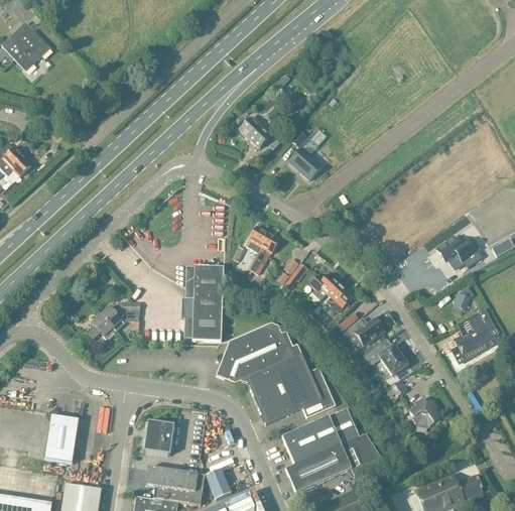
[(48,45),(34,30),(38,26),(34,22),(30,25),(26,21),(2,43),(8,49),(25,68),(48,45)]
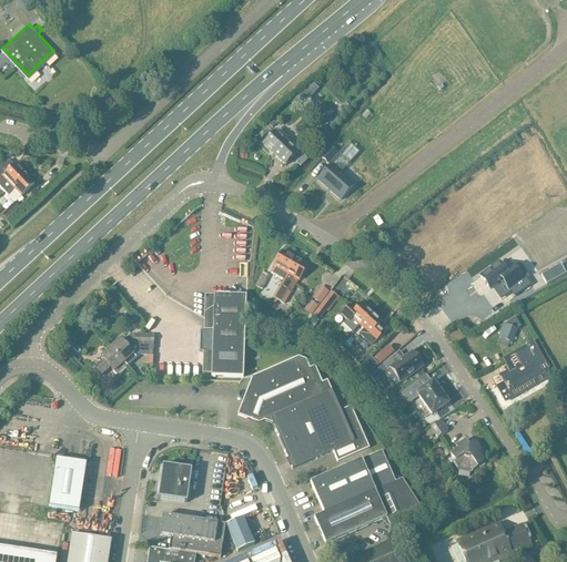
[(334,111),(331,105),(336,101),(332,96),(326,102),(330,105),(320,114),(324,120),(334,111)]
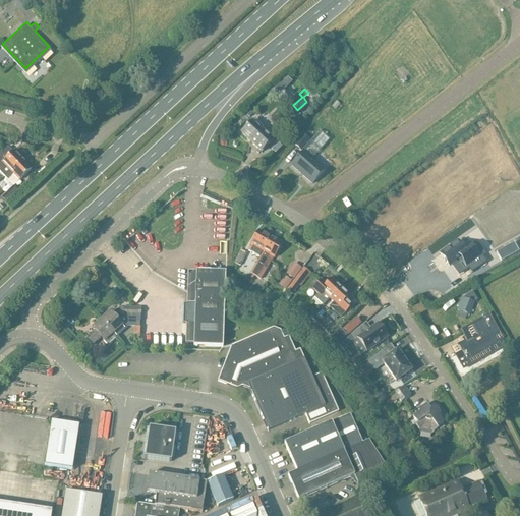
[(275,134),(265,124),(262,127),(252,118),(241,129),(251,139),(251,138),(262,149),(275,134)]
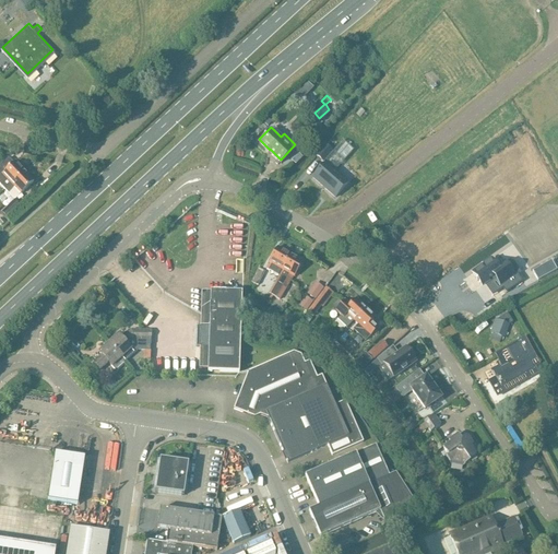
[(327,142),(317,152),(323,157),(332,148),(327,142)]
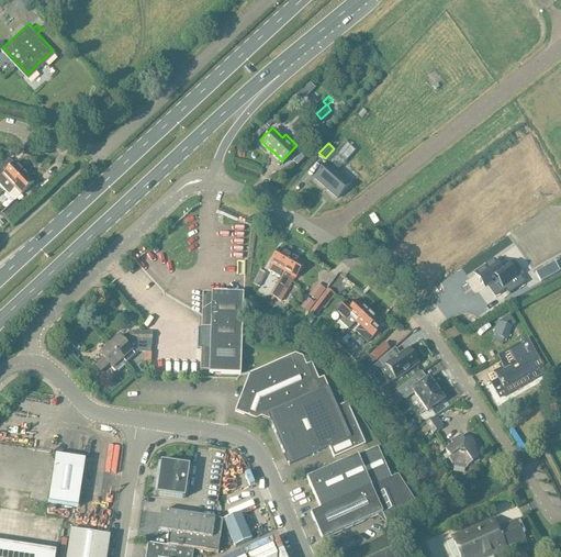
[(0,180),(4,186),(24,167),(15,158),(14,159),(9,154),(0,163),(0,180)]
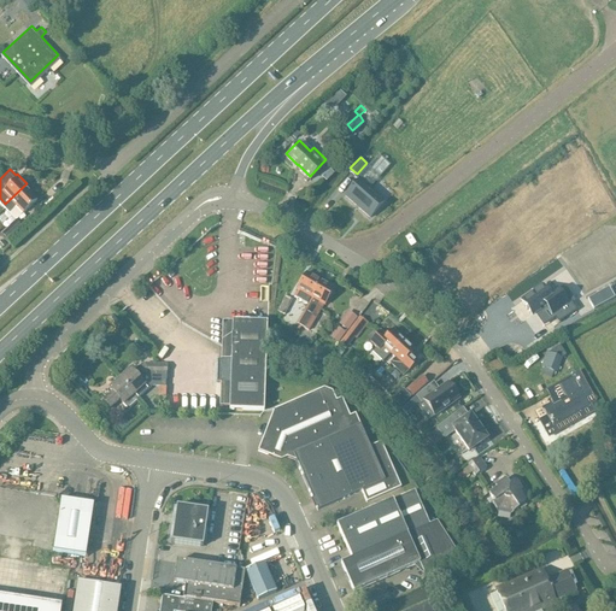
[(361,175),(346,192),(370,213),(385,197),(361,175)]
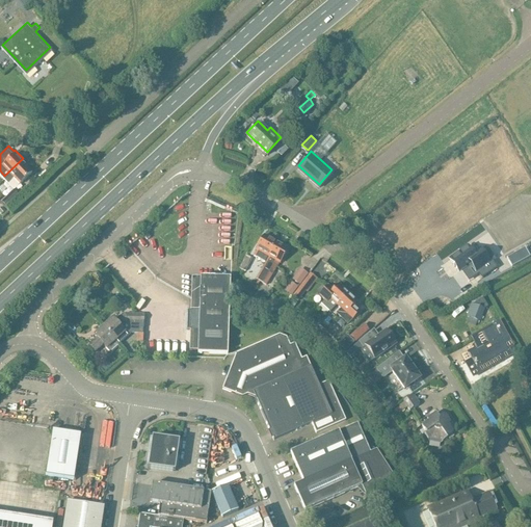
[(4,176),(14,186),(15,185),(21,180),(32,168),(23,158),(4,176)]
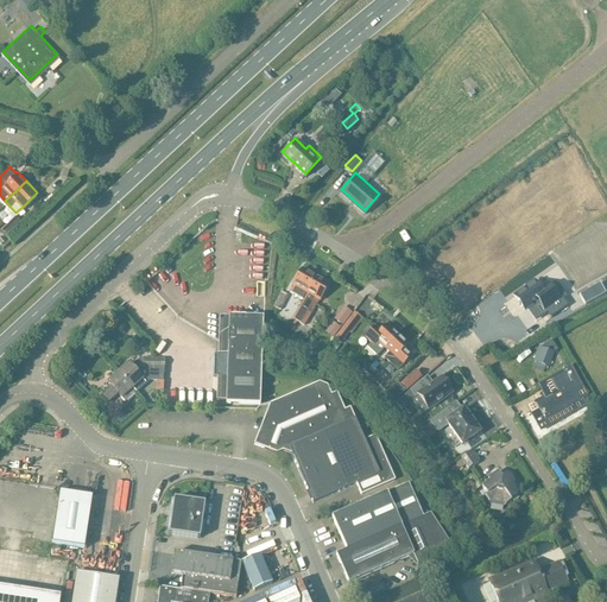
[(16,213),(2,226),(12,234),(33,214),(29,209),(21,217),(17,211),(16,213)]
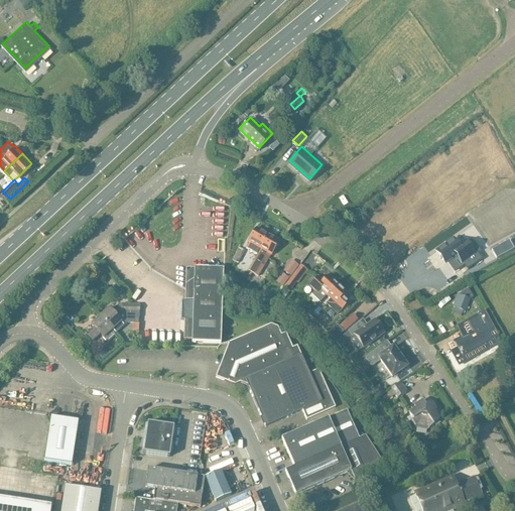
[(268,231),(257,225),(248,239),(249,240),(247,245),(253,249),(256,243),(260,245),(268,231)]
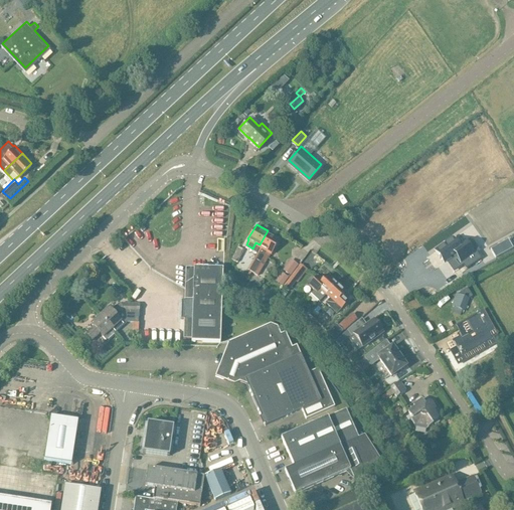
[(279,236),(268,230),(260,244),(262,245),(254,258),(253,258),(247,268),(257,272),(262,262),(263,263),(270,250),(271,251),(279,236)]
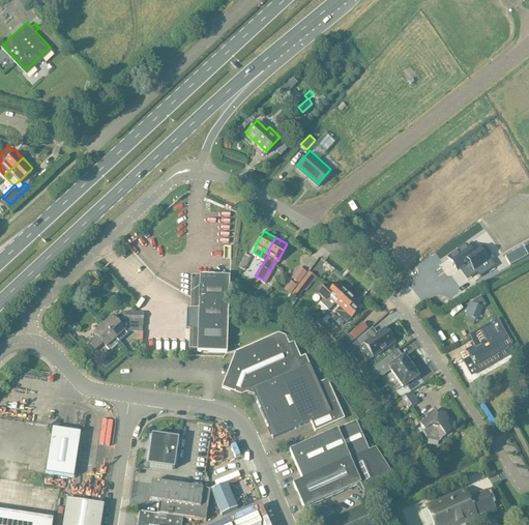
[(480,273),(496,263),(491,255),(487,258),(478,245),(472,251),(466,242),(448,254),(458,266),(469,258),(477,269),(480,273)]
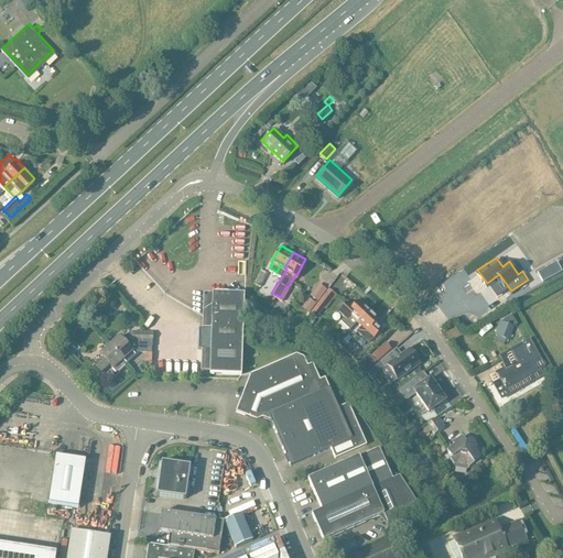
[(543,279),(562,267),(556,258),(538,269),(543,279)]
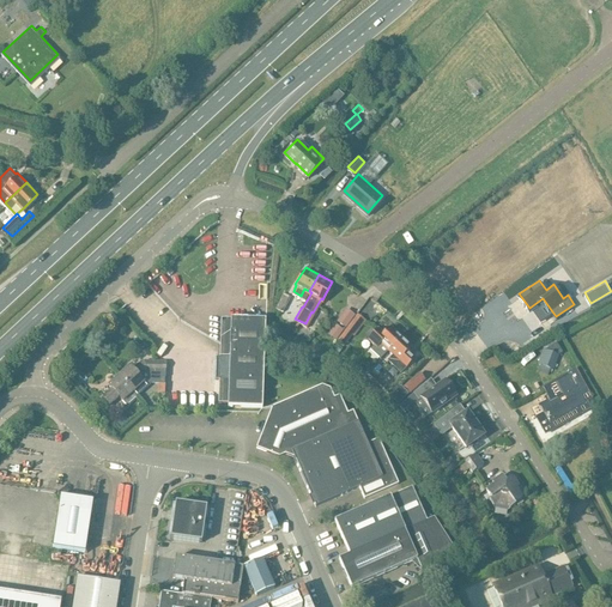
[(356,311),(347,304),(338,317),(346,323),(356,311)]
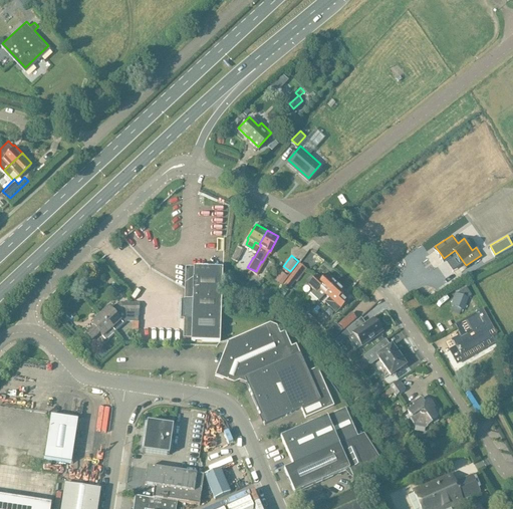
[(291,271),(283,283),(288,286),(297,275),(297,274),(299,275),(307,265),(300,260),(291,271)]
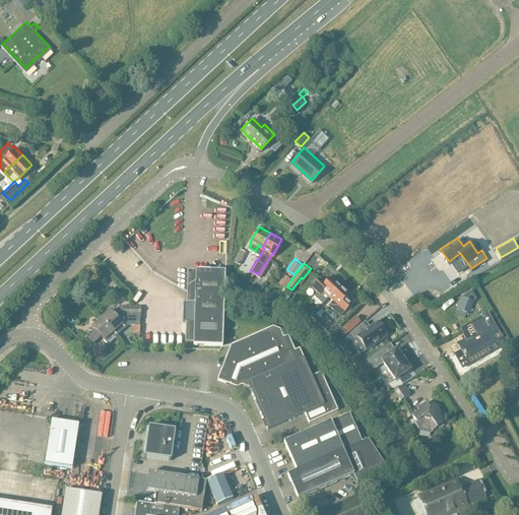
[(140,317),(186,318),(186,338),(194,338),(193,341),(222,342),(225,267),(196,266),(196,269),(188,269),(187,300),(140,299),(140,304),(140,313),(140,317)]
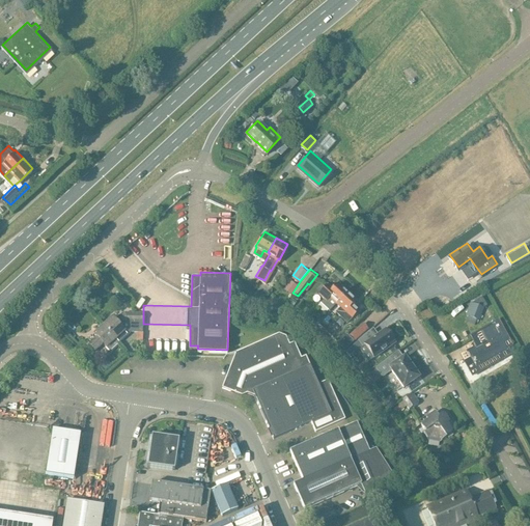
[(336,301),(335,301),(347,288),(338,280),(333,285),(328,281),(318,291),(324,296),(321,299),(330,307),(336,301)]
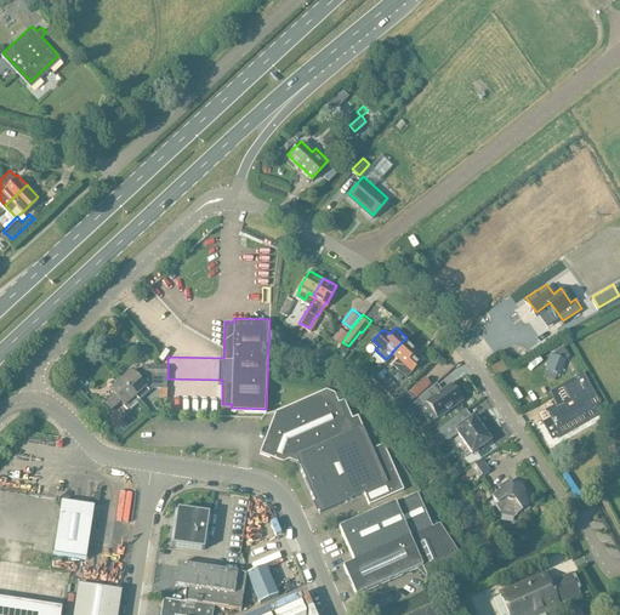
[(393,352),(398,357),(393,362),(405,374),(419,359),(413,353),(417,348),(407,337),(392,352),(393,352)]
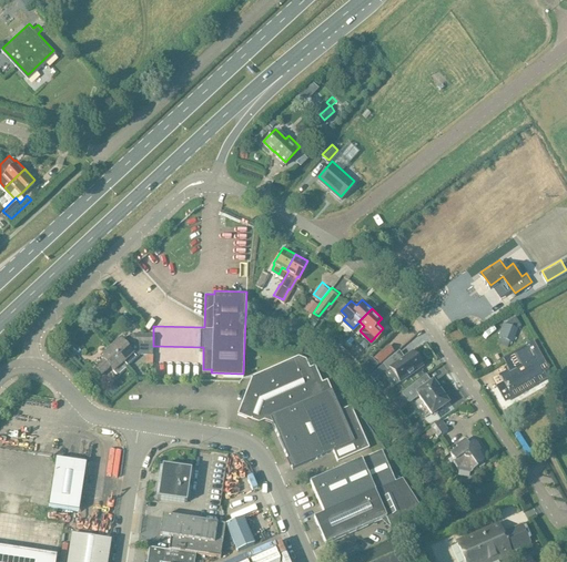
[(504,322),(498,335),(510,339),(516,326),(522,323),(515,310),(503,318),(504,322)]
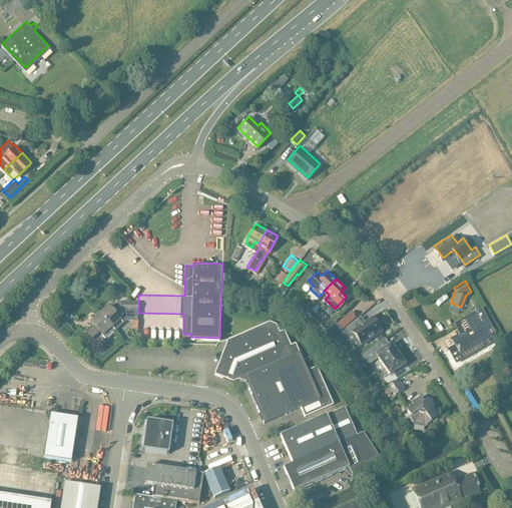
[(308,299),(303,304),(308,309),(313,304),(308,299)]
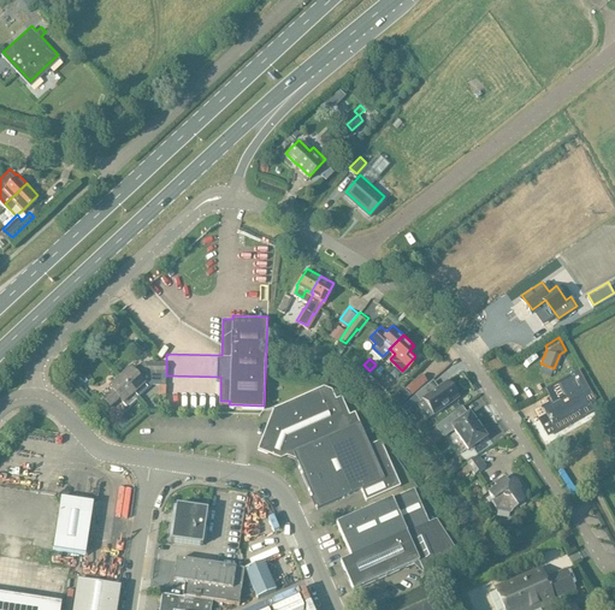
[(155,360),(146,360),(135,369),(131,365),(120,374),(135,390),(137,395),(153,380),(166,380),(166,375),(166,371),(154,371),(155,360)]
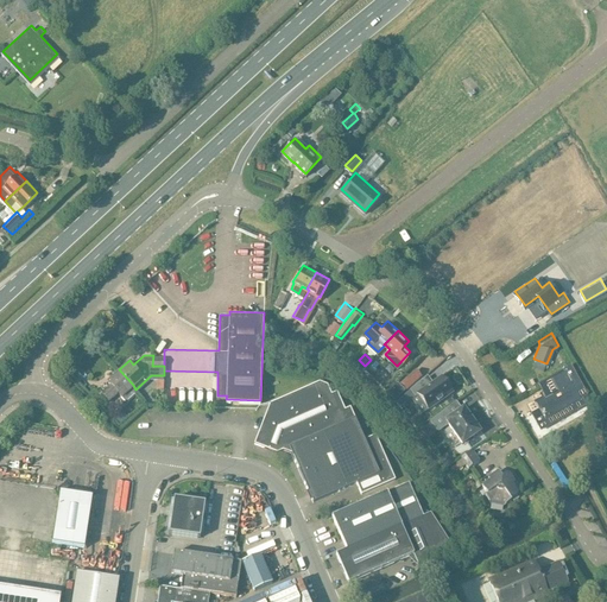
[(153,355),(152,366),(164,366),(164,355),(153,355)]
